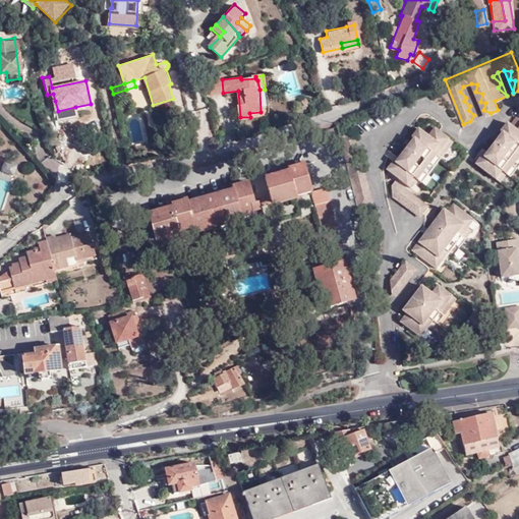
[(471,83),(484,116),(491,113),(483,110),(485,103),(480,102),(482,94),(475,92),(477,84),(471,83)]
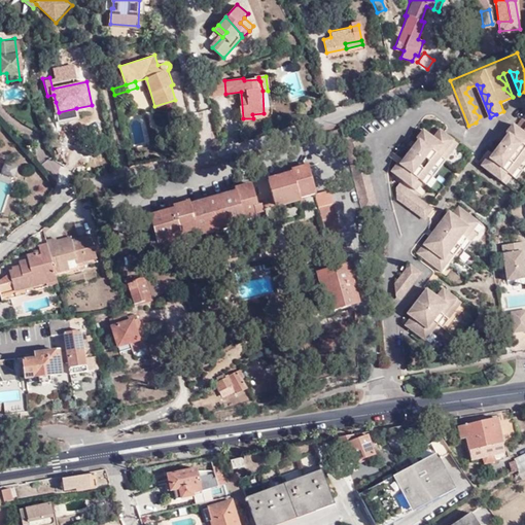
[(480,116),(476,123),(482,120),(468,88),(465,93),(471,99),(469,102),(476,107),(474,111),(480,116)]
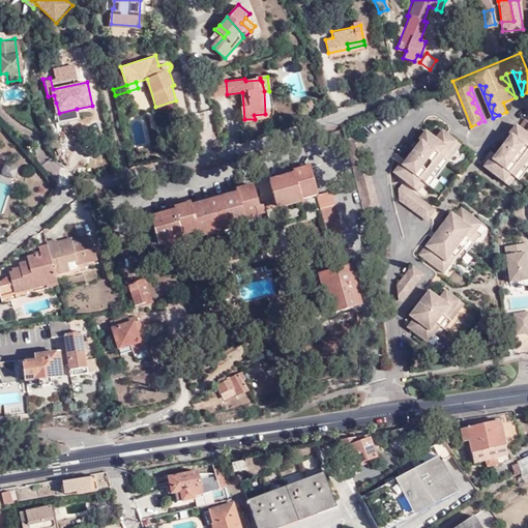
[(54,95),(48,96),(49,104),(56,103),(54,95)]
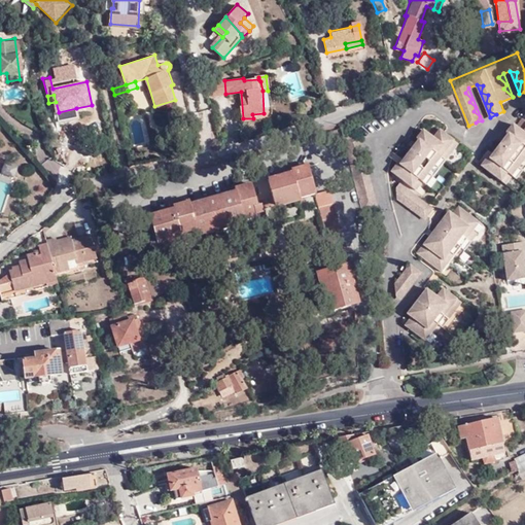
[(78,113),(76,108),(59,112),(60,118),(78,113)]
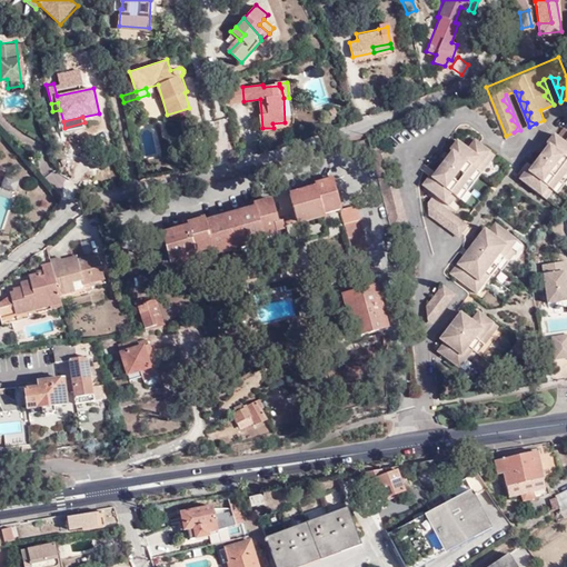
[(566,139),(566,140),(554,131),(549,138),(548,139),(549,140),(554,143),(533,172),(528,169),(527,169),(520,177),(521,180),(541,195),(549,185),(555,189),(561,179),(566,171),(566,139)]
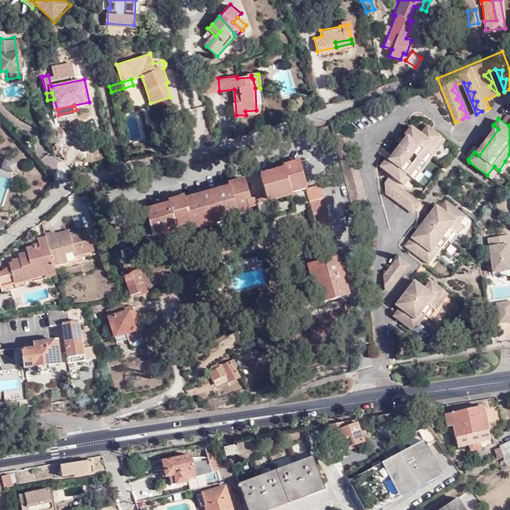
[(436,143),(442,135),(439,133),(434,129),(427,124),(421,131),(411,124),(405,132),(407,134),(411,137),(392,160),(387,156),(380,164),(400,180),(406,172),(410,175),(418,166),(423,159),(429,151),(436,143)]
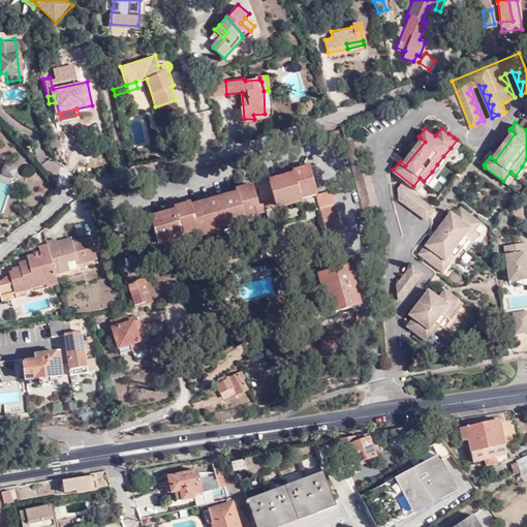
[(515,133),(510,130),(491,157),(495,160),(515,133)]
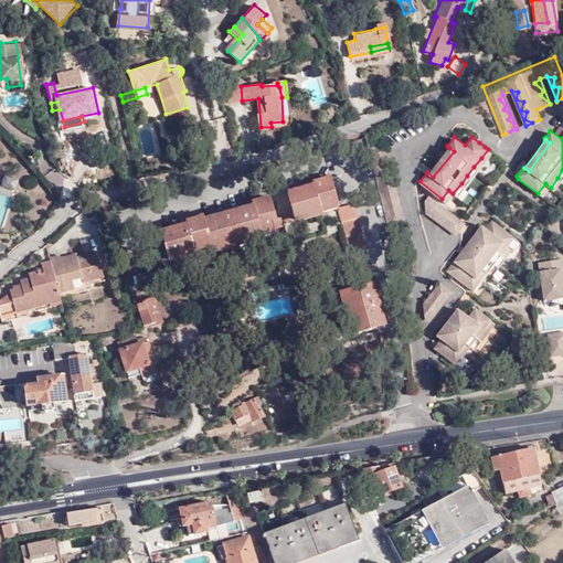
[(449,148),(432,170),(425,165),(424,163),(421,168),(423,169),(427,172),(433,177),(454,151),(449,148)]
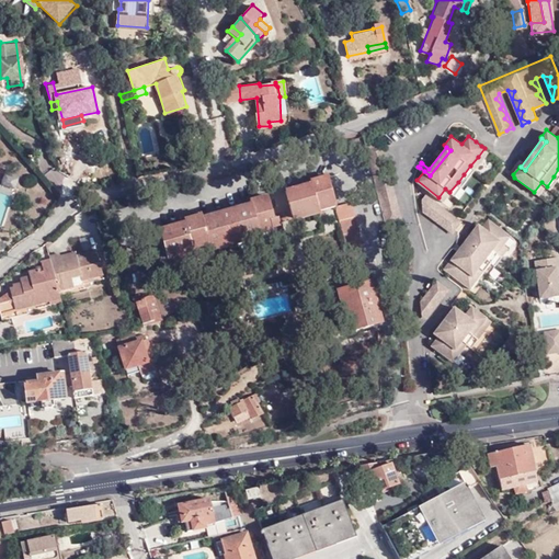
[(481,160),(488,151),(485,148),(478,157),(481,160)]
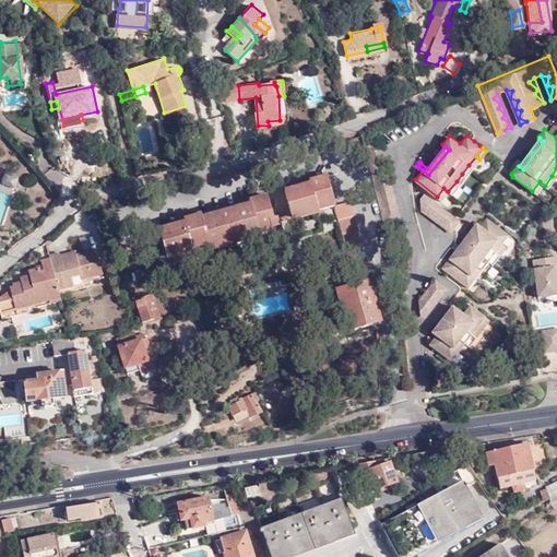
[(469,165),(473,168),(480,160),(476,156),(469,165)]
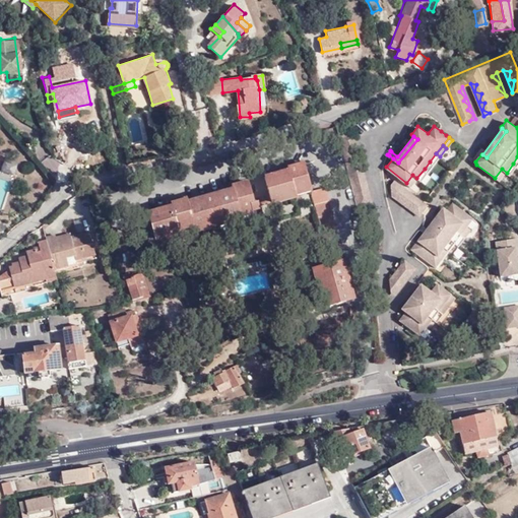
[(430,162),(434,165),(440,156),(436,153),(430,162)]
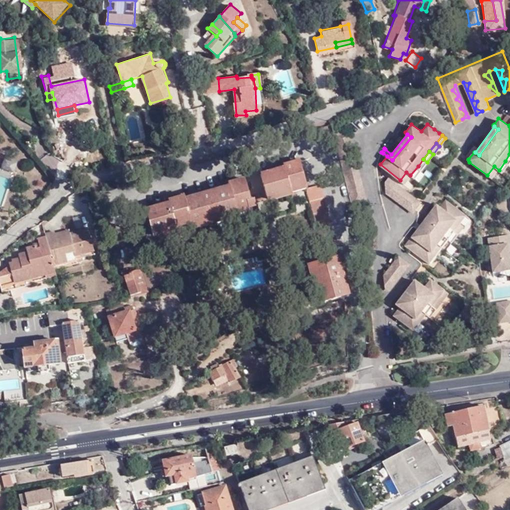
[(0,155),(0,206),(1,206),(15,160),(0,155)]
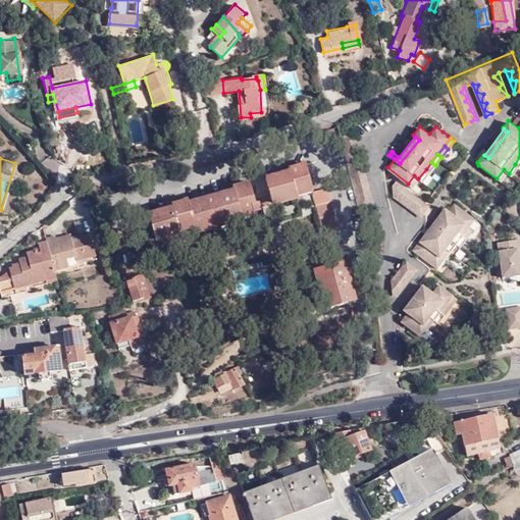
[(292,189),(307,185),(300,162),(284,166),(284,168),(263,174),(269,195),(255,199),(256,201),(268,198),(269,201),(278,199),(276,195),(292,191),(292,189)]
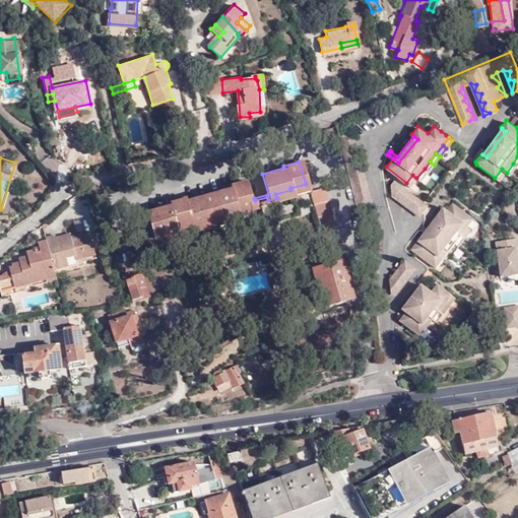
[(425,169),(428,172),(434,165),(430,162),(425,169)]
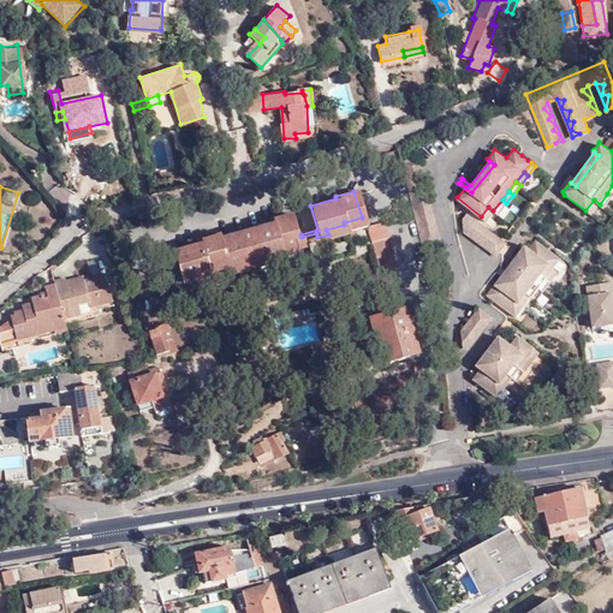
[(600,204),(603,207),(611,197),(607,194),(600,204)]
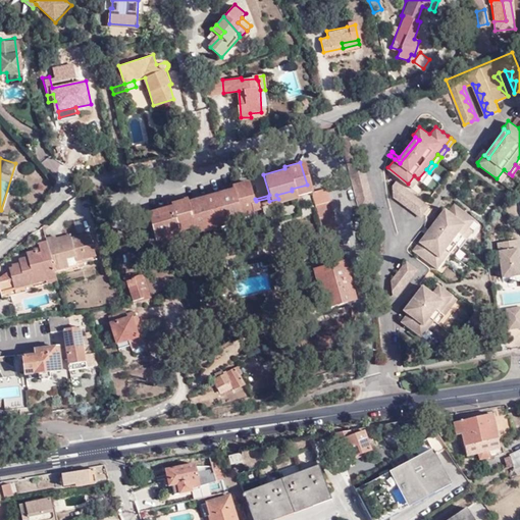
[(418,178),(422,182),(429,172),(426,169),(418,178)]
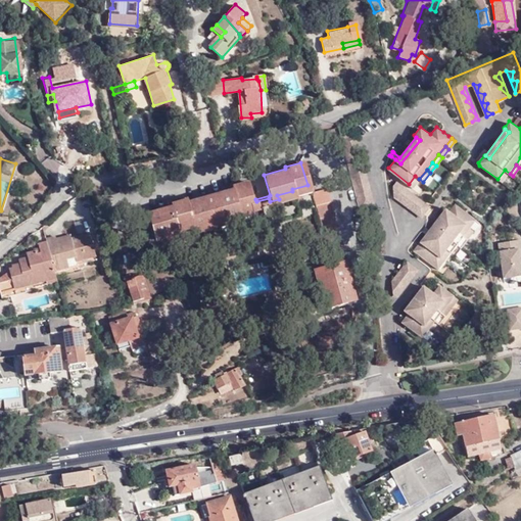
[(505,170),(498,179),(503,182),(510,174),(505,170)]
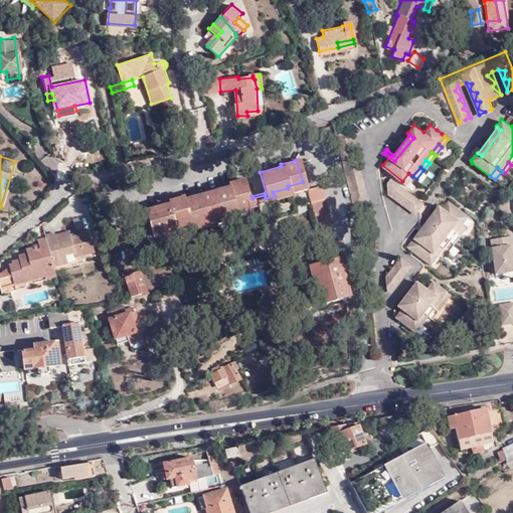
[(402,181),(406,184),(412,176),(408,173),(402,181)]
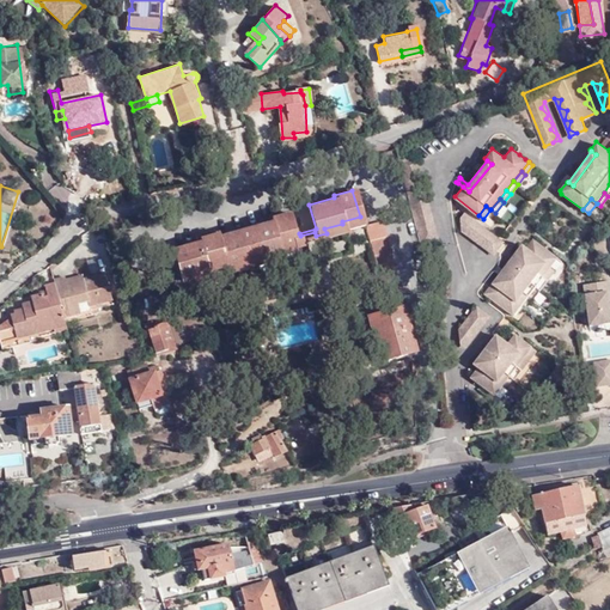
[(303,245),(300,236),(296,238),(288,211),(272,215),(273,219),(219,235),(218,232),(201,237),(202,239),(175,248),(184,278),(193,274),(191,270),(209,266),(211,270),(227,266),(280,251),(280,248),(292,245),(293,248),(303,245)]
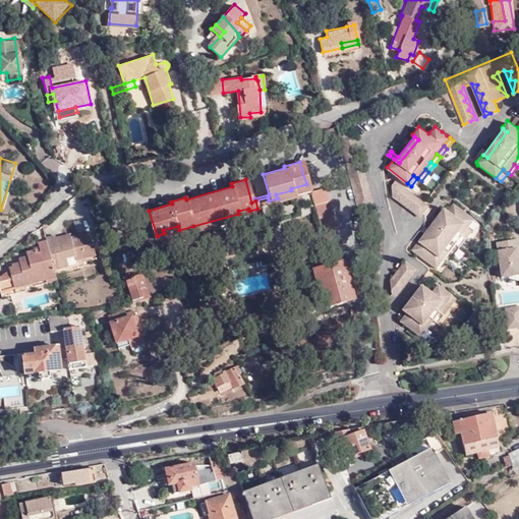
[(415,206),(418,215),(427,203),(424,200),(398,179),(392,181),(394,194),(399,192),(402,200),(407,198),(410,208),(415,206)]
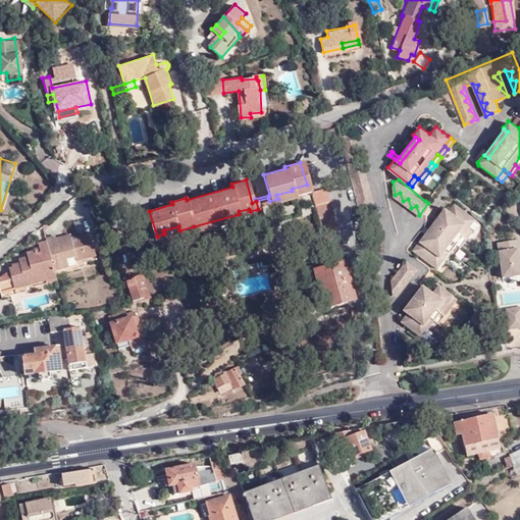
[(292,191),(293,194),(308,190),(307,185),(292,189),(292,191)]
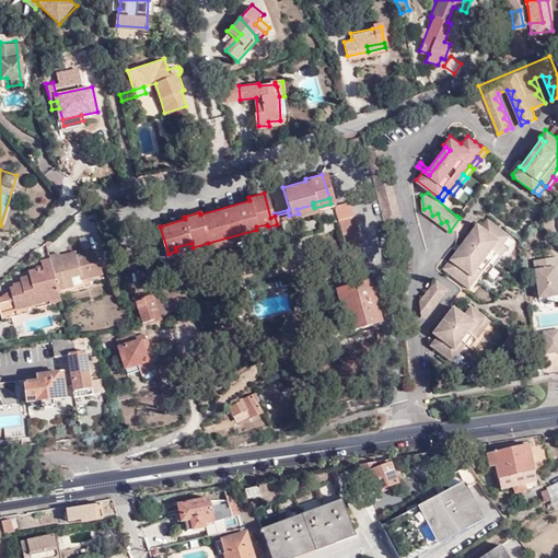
[(346,199),(330,204),(333,209),(338,229),(352,225),(346,199)]
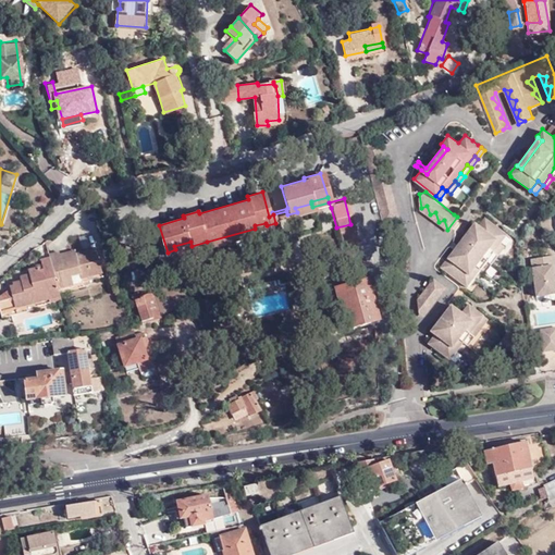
[(295,208),(297,212),(297,214),(313,210),(312,207),(311,204),(295,208)]
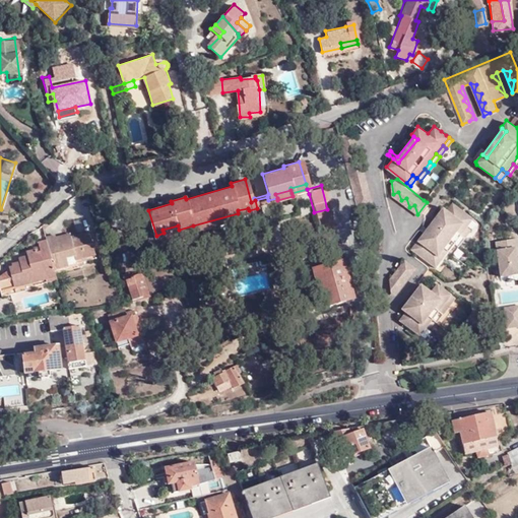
[(406,198),(401,200),(409,207),(406,198)]
